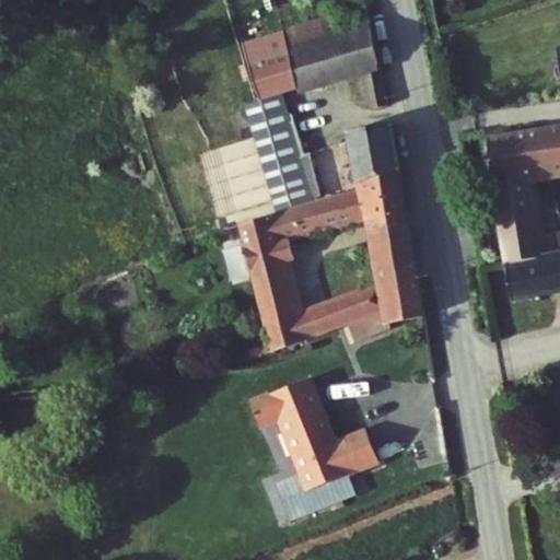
[(235,45),(245,72),(368,35),(362,6),(235,45)]
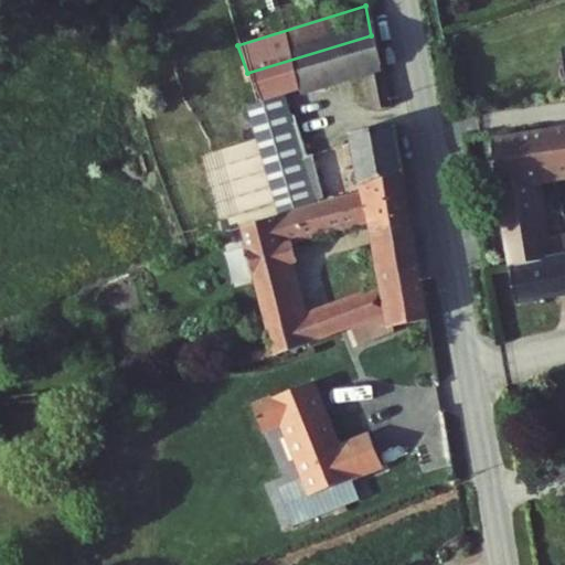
[(358,168),(359,180),(398,170),(388,125),(350,135),(353,147),(304,159),(285,94),(361,70),(363,80),(356,82),(360,96),(366,94),(370,102),(384,98),(371,35),(247,73),(278,178),(304,171),(306,179),(315,177),(318,184),(350,176),(350,168),(358,168)]
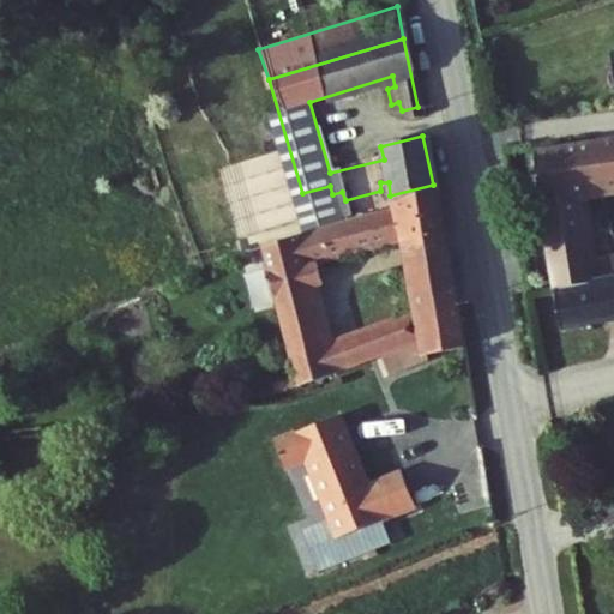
[(613,144),(587,149),(594,197),(613,192),(613,144)]
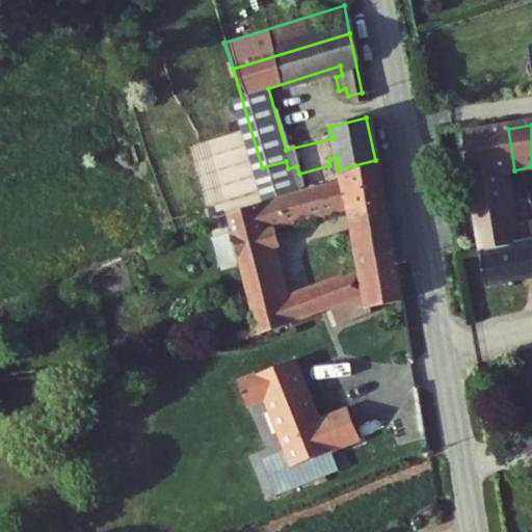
[(508,129),(459,137),(478,256),(513,248),(513,241),(506,243),(496,174),(514,170),(508,129)]
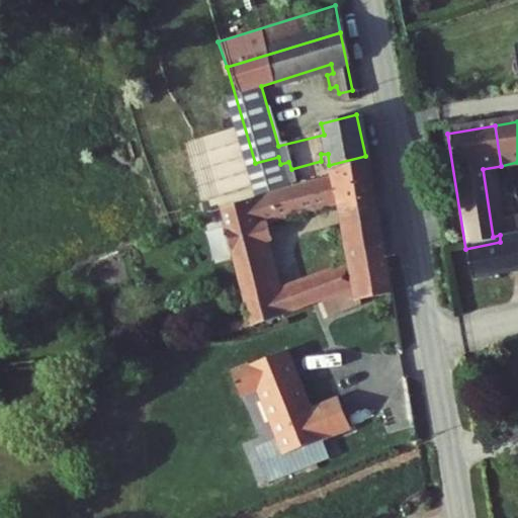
[(333,176),(207,212),(216,240),(227,239),(250,329),(284,321),(361,287),(360,299),(392,293),(365,156),(329,165),(333,176)]
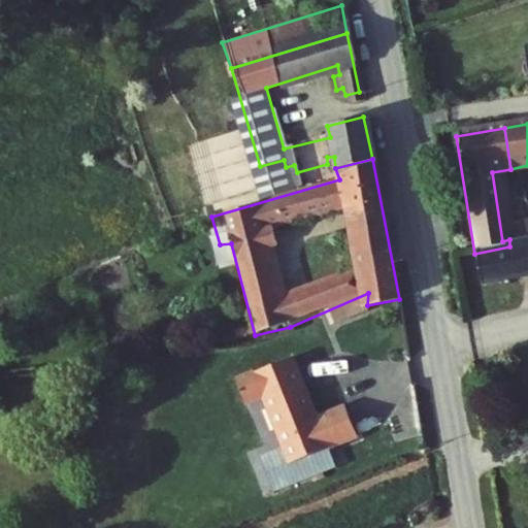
[(527,251),(510,254),(509,246),(474,254),(481,290),(527,281),(527,251)]
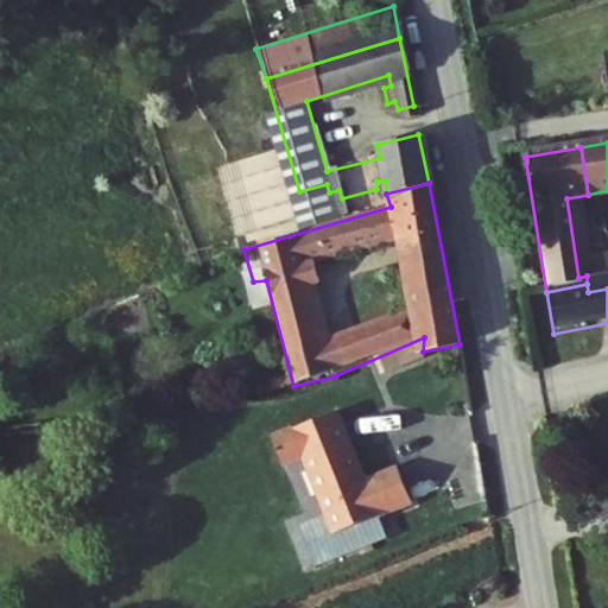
[(365,479),(335,410),(272,437),(283,462),(302,455),(327,514),(335,533),(379,514),(412,500),(397,464),(365,479)]
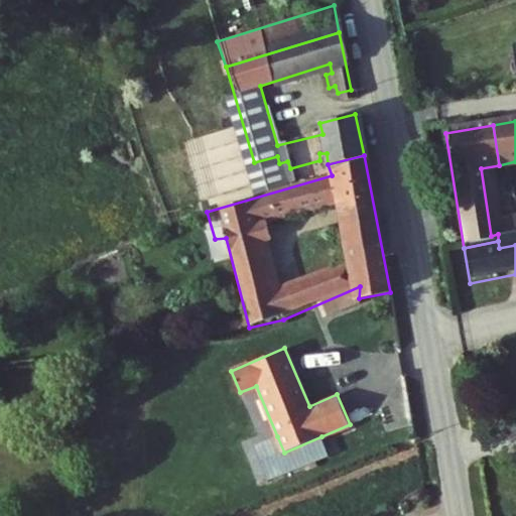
[(284,453),(277,436),(256,445),(271,480),(331,455),(321,436),(284,453)]
